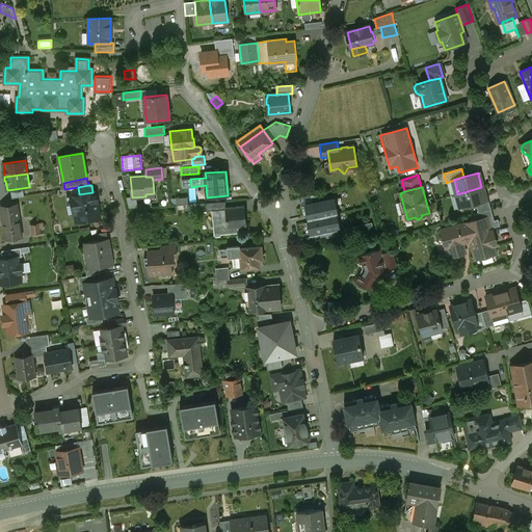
[(481,187),(457,194),(461,207),(460,208),(476,204),(486,201),(485,201),(481,187)]
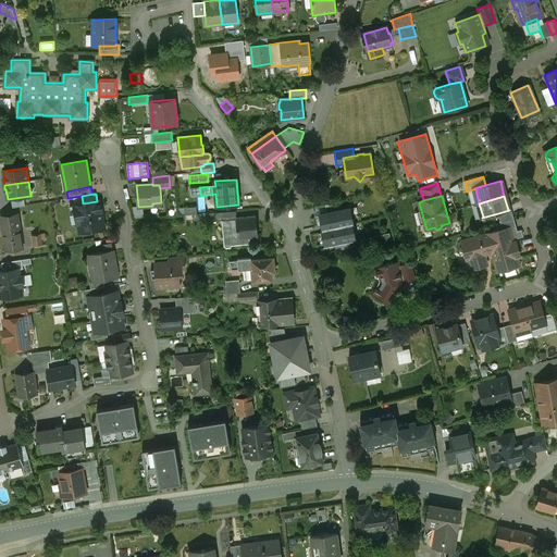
[(83,203),(74,206),(79,233),(104,227),(99,201),(97,201),(83,203)]
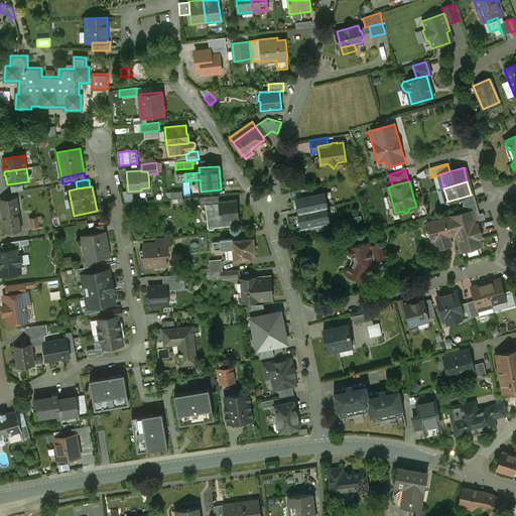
[(302,212),(332,206),(329,190),(299,197),(302,212)]
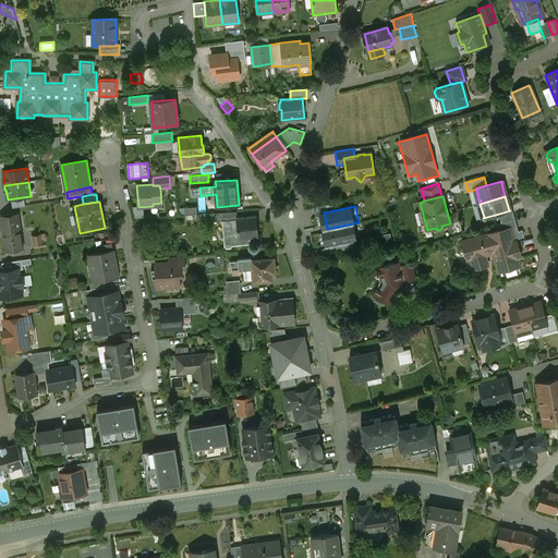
[(510,210),(499,214),(501,223),(514,220),(512,210),(510,210)]
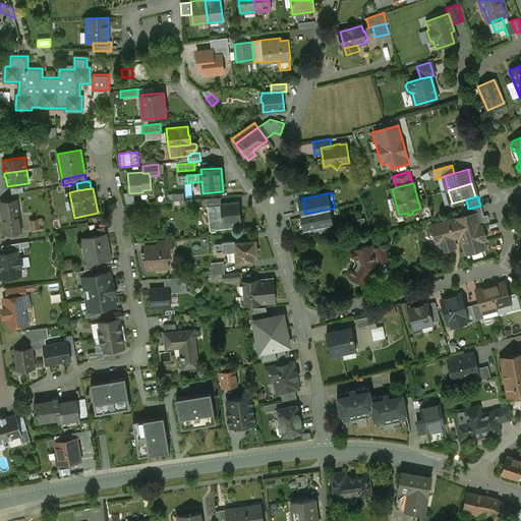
[(209,198),(191,200),(191,208),(209,207),(209,198)]
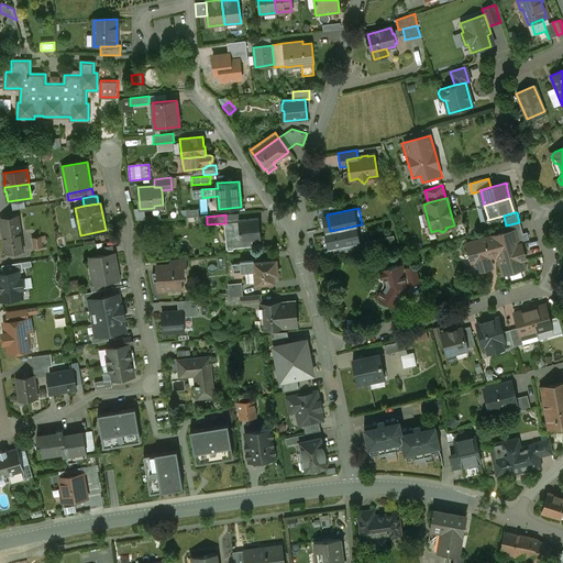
[(19,219),(1,221),(6,254),(23,251),(19,219)]
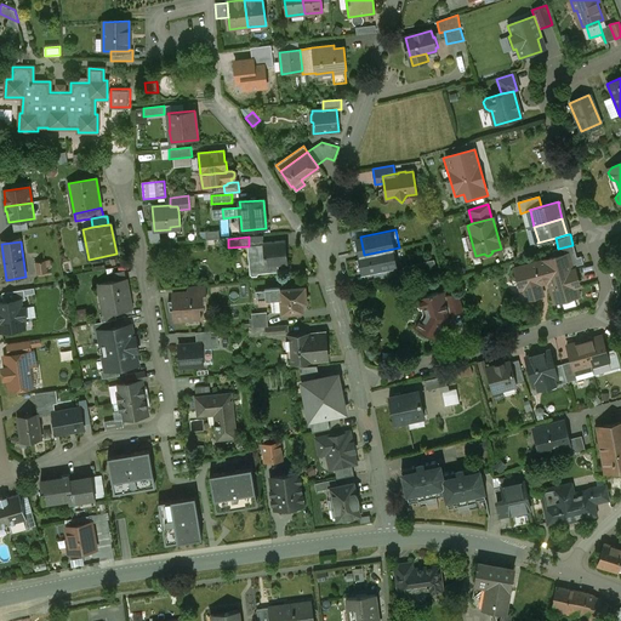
[(285,241),(263,243),(265,252),(266,263),(266,266),(286,263),(285,241)]
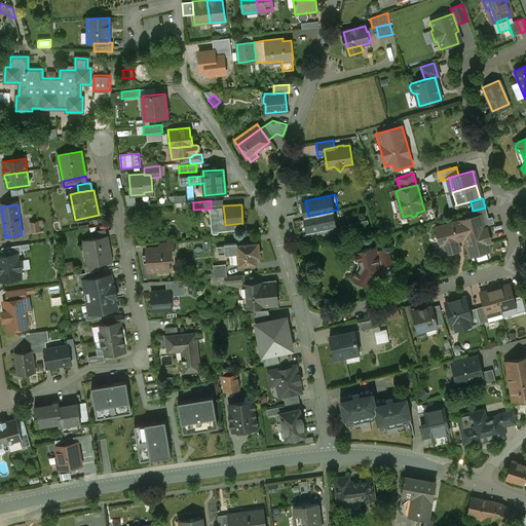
[(473,211),(467,212),(470,218),(481,215),(484,226),(494,223),(492,217),(488,218),(485,208),(473,211)]
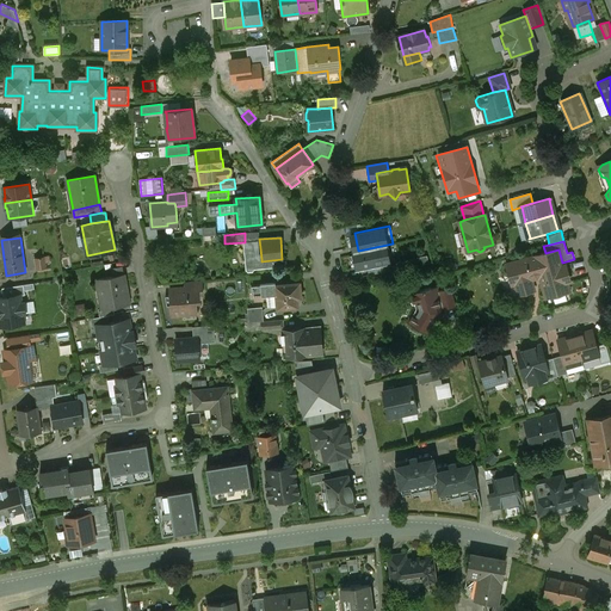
[(362,267),(396,260),(393,244),(358,251),(362,267)]
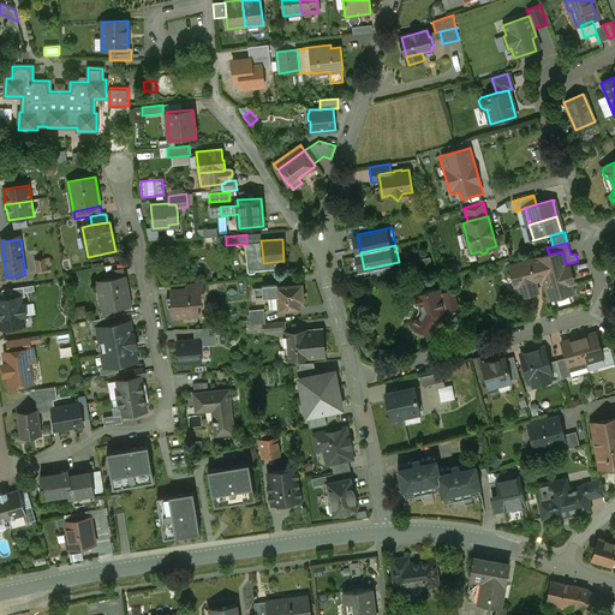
[(262,250),(246,251),(248,262),(263,261),(262,250)]
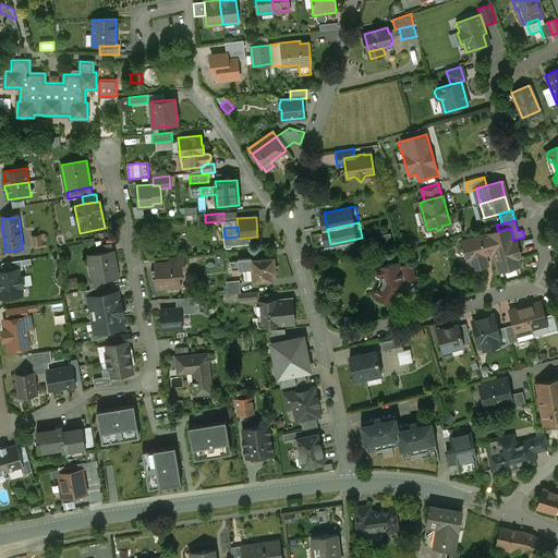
[(498,231),(462,242),(466,261),(470,259),(473,269),(488,265),(485,255),(493,253),(498,273),(520,266),(513,240),(510,228),(498,231)]
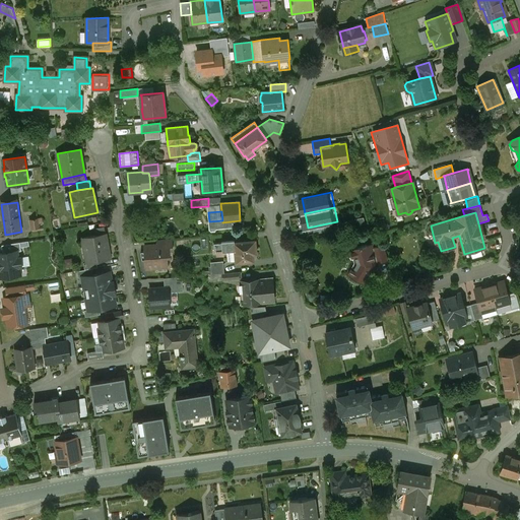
[(41,218),(29,219),(31,230),(39,229),(39,223),(42,223),(41,218)]
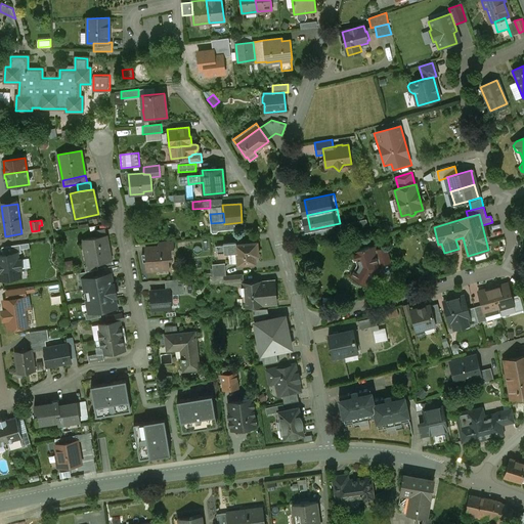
[(106,235),(83,239),(87,265),(97,263),(111,261),(106,235)]
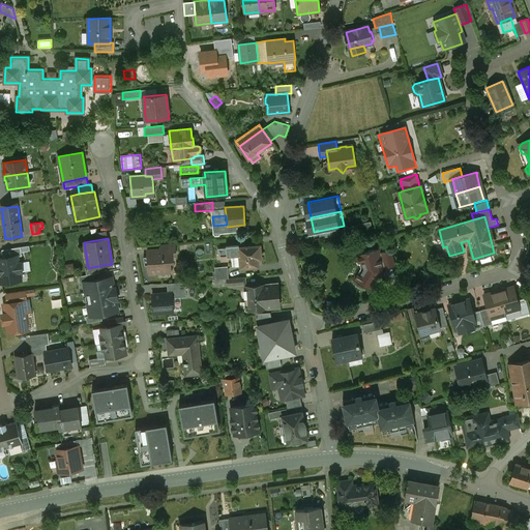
[(176,243),(159,245),(160,252),(172,251),(172,253),(176,252),(176,243)]
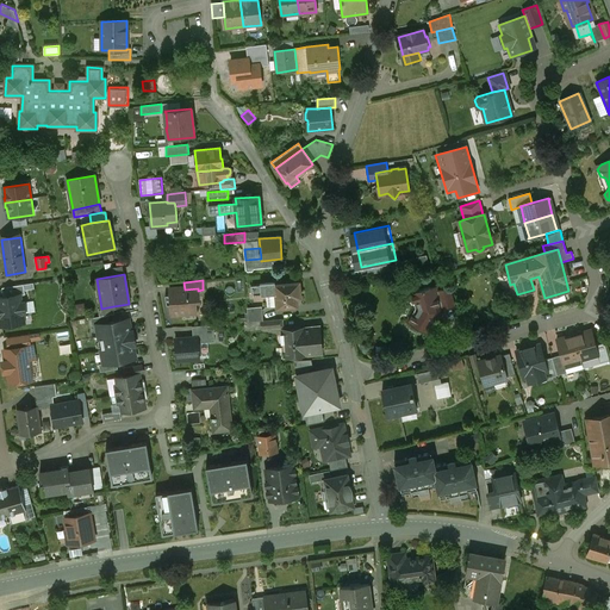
[(299,281),(274,284),(274,285),(275,294),(277,307),(298,306),(297,293),(300,292),(299,281)]
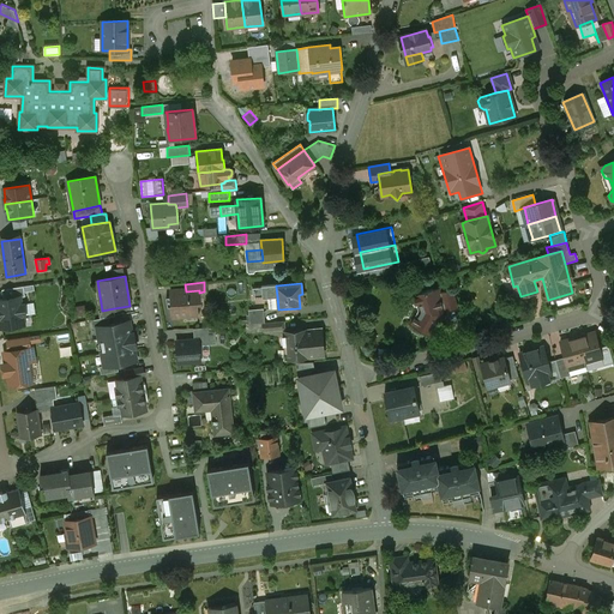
[(4,290),(5,300),(22,298),(25,296),(24,287),(4,290)]
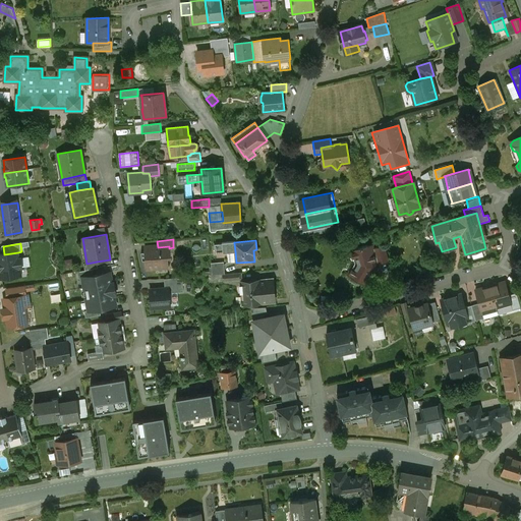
[(234,243),(216,244),(216,252),(235,251),(234,243)]
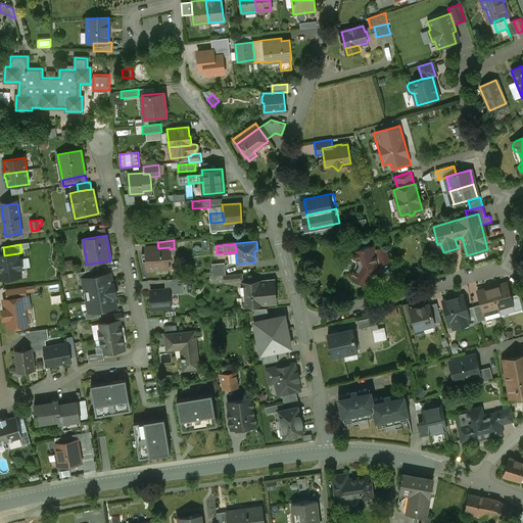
[(373,246),(369,247),(369,246),(355,250),(357,251),(352,252),(352,253),(354,258),(354,259),(358,259),(359,265),(355,270),(353,269),(353,270),(350,275),(349,276),(353,278),(352,279),(364,285),(365,284),(368,286),(373,277),(376,273),(376,272),(377,270),(376,267),(379,266),(375,249),(374,249),(373,246)]
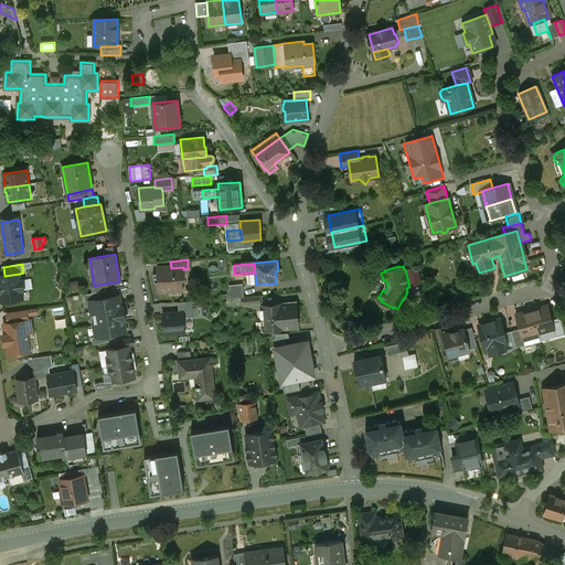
[(417,266),(405,269),(409,287),(422,284),(417,266)]
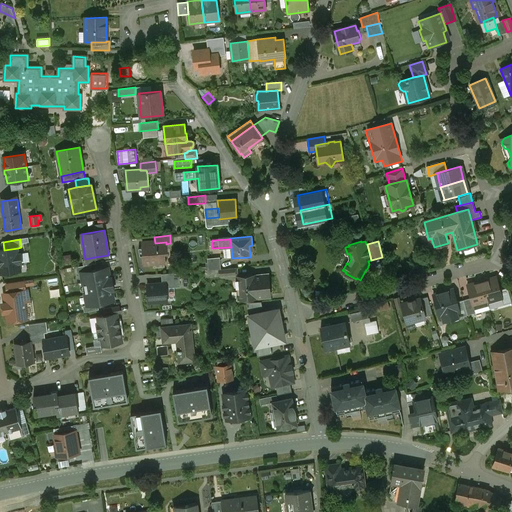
[(155,243),(143,244),(144,263),(153,262),(153,268),(164,267),(163,253),(166,249),(166,244),(166,242),(155,243)]
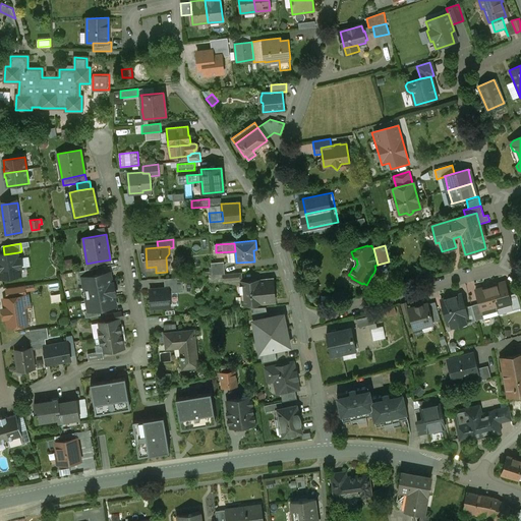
[(0,254),(0,275),(0,278),(21,275),(20,268),(22,268),(21,258),(19,258),(18,252),(4,254),(0,254)]
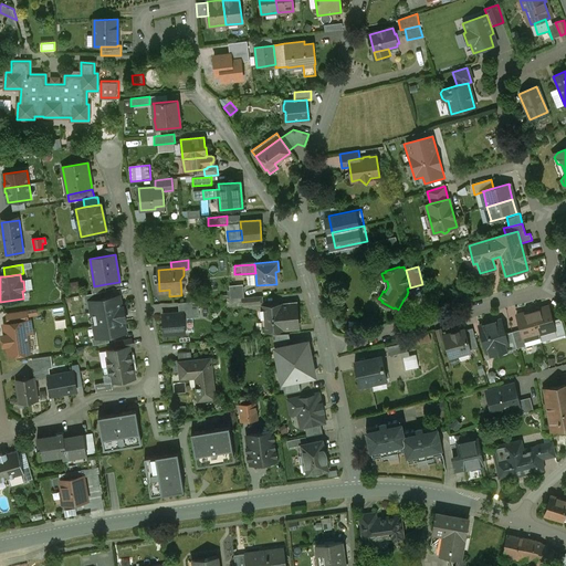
[(105,284),(94,286),(91,286),(92,294),(101,292),(106,291),(105,284)]
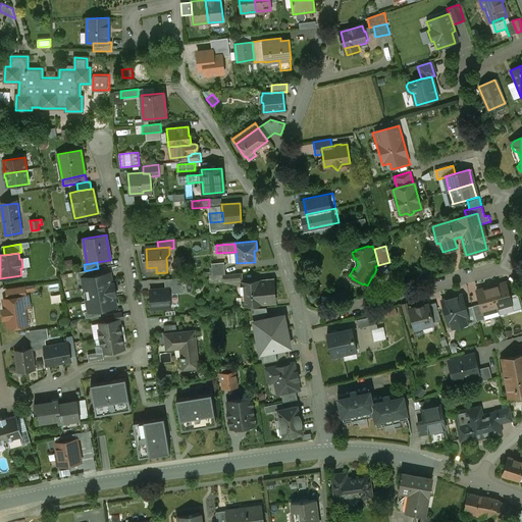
[(224,266),(211,268),(212,275),(222,274),(225,274),(224,266)]
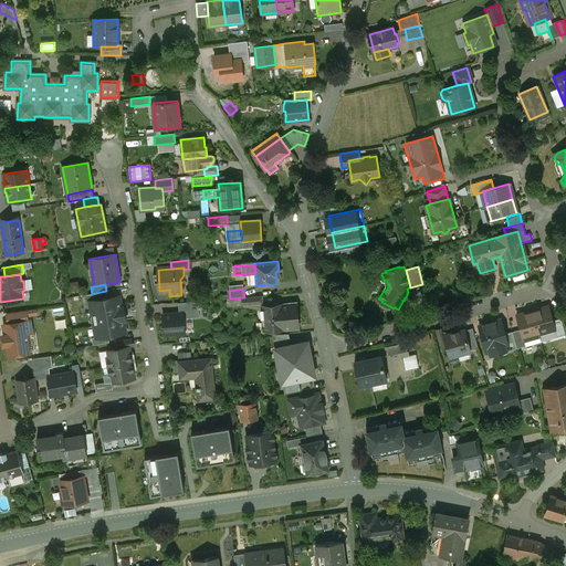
[(92,294),(84,295),(85,303),(90,302),(90,301),(102,299),(101,292),(92,294)]
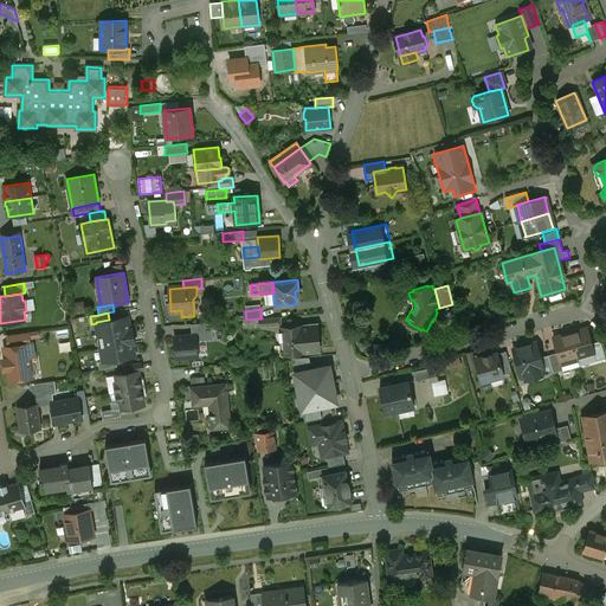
[(109,320),(96,322),(96,323),(98,336),(101,336),(103,348),(101,348),(103,361),(103,362),(116,360),(135,356),(133,343),(135,343),(133,329),(130,329),(128,317),(109,320)]
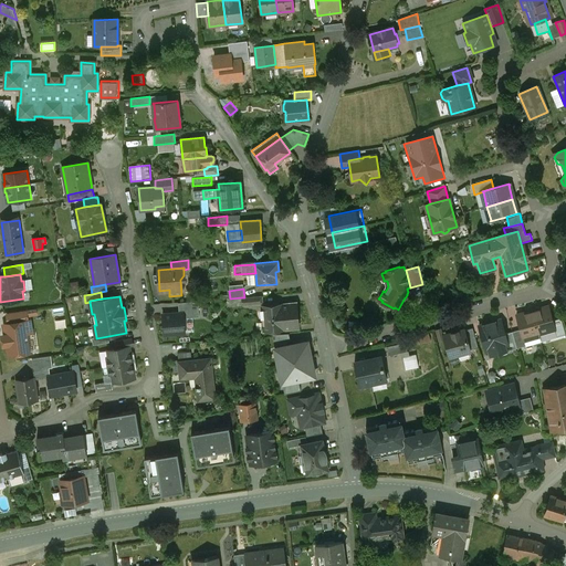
[(244,297),(241,297),(242,305),(262,304),(262,296),(244,297)]
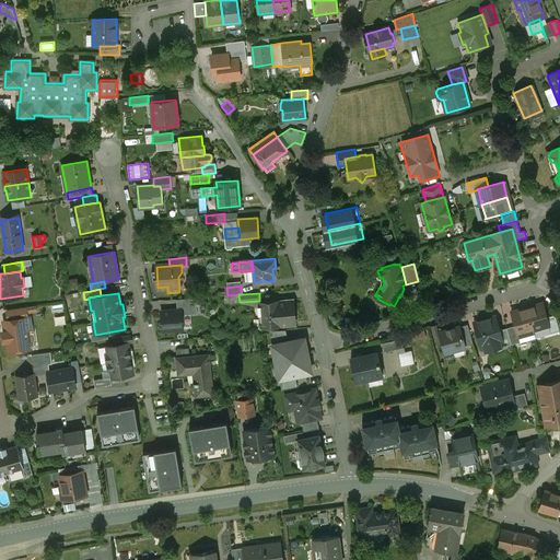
[(196,299),(176,300),(177,310),(182,310),(182,315),(197,314),(196,299)]
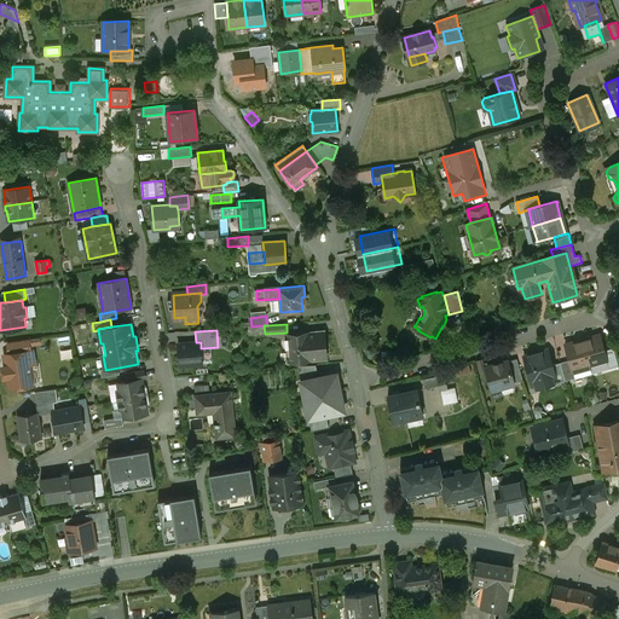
[(324,331),(308,334),(311,359),(327,358),(324,331)]
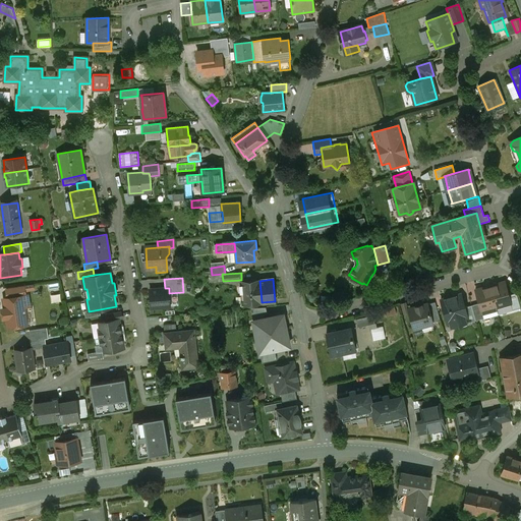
[(259,281),(240,282),(242,304),(262,302),(259,281)]
